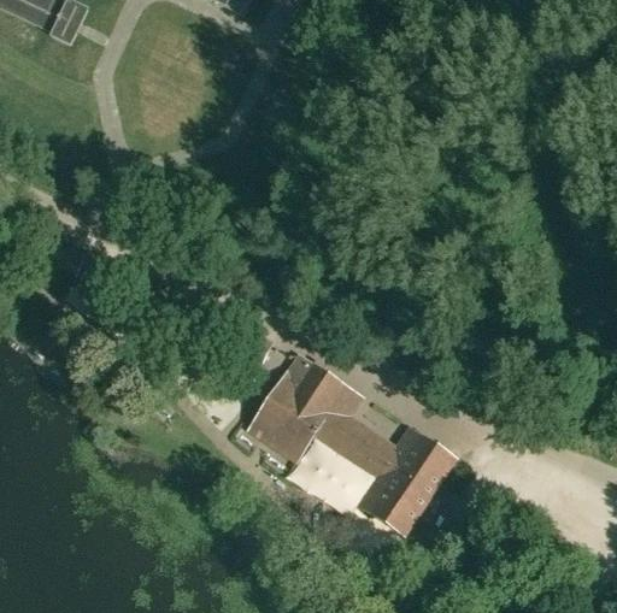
[(68,3),(62,0),(0,0),(0,10),(51,35),(50,37),(71,47),(89,9),(71,0),(69,0),(68,3)]
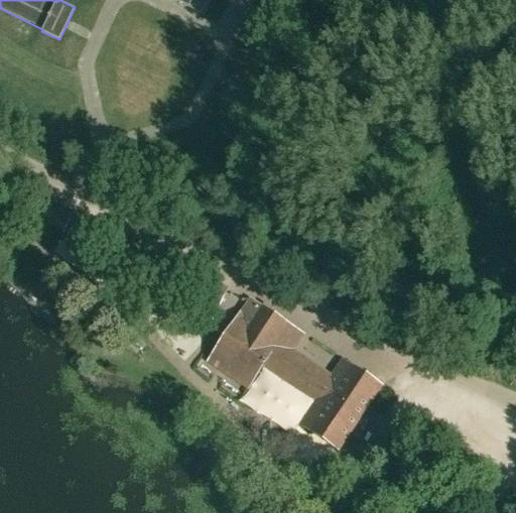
[(175,0),(204,14),(211,0),(227,0),(229,1),(229,0),(175,0)]
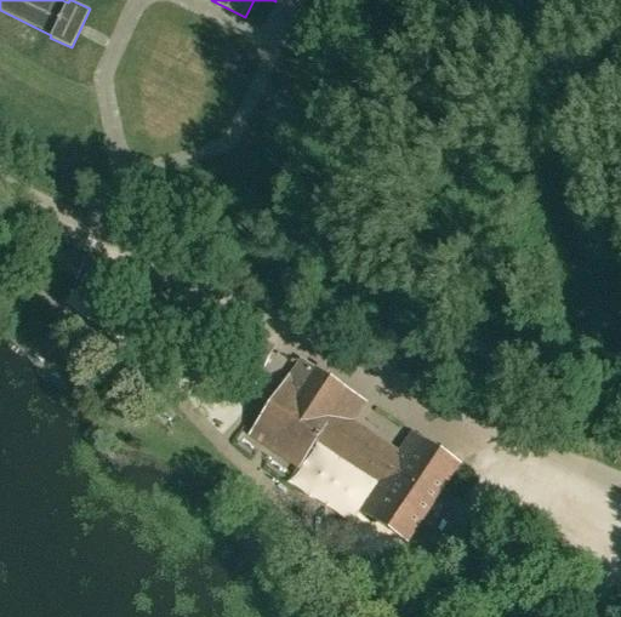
[(280,89),(275,101),(289,107),(295,95),(280,89)]
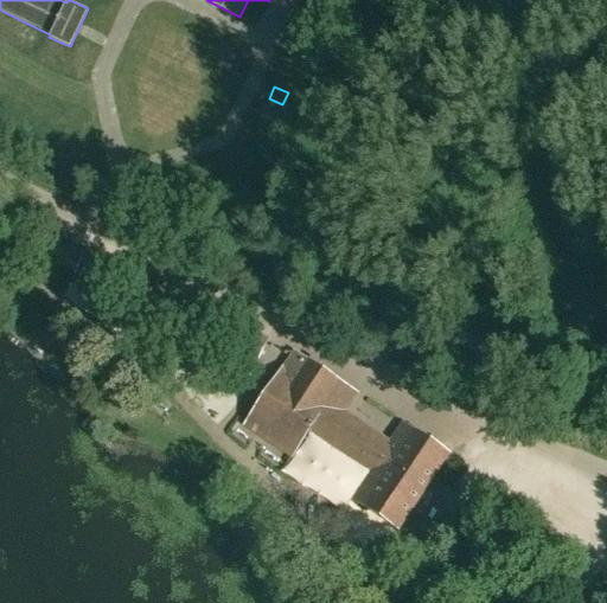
[(8,281),(14,288),(20,284),(14,276),(8,281)]
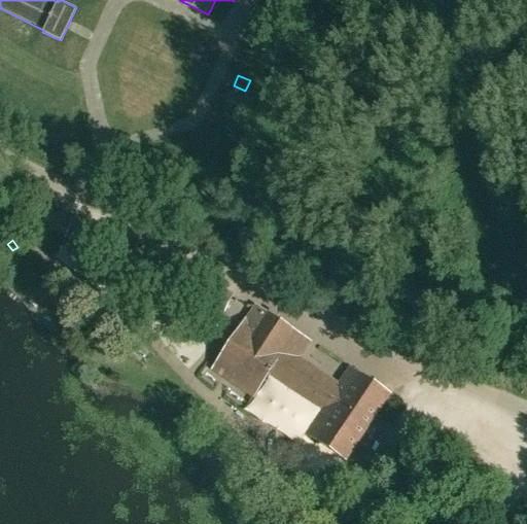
[(339,382),(299,356),(309,340),(253,304),(219,356),(211,369),(251,395),(268,372),(322,408),(306,431),(344,457),(387,391),(349,367),(339,382)]
